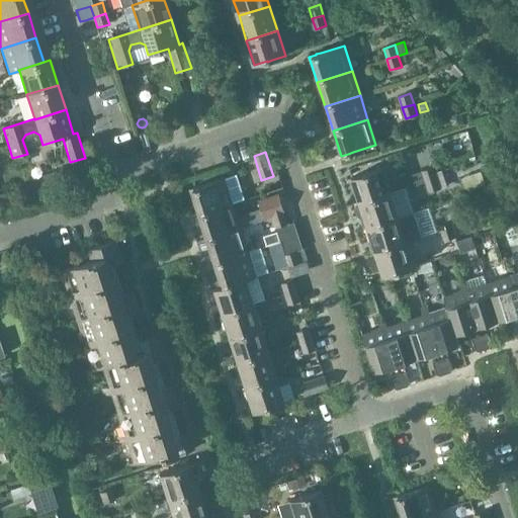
[(360,203),(392,193),(383,168),(370,172),(365,173),(352,178),(360,203)]
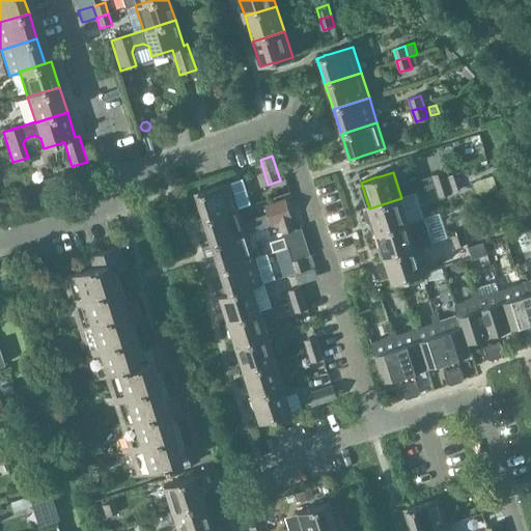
[(437,187),(448,183),(445,172),(432,176),(437,187)]
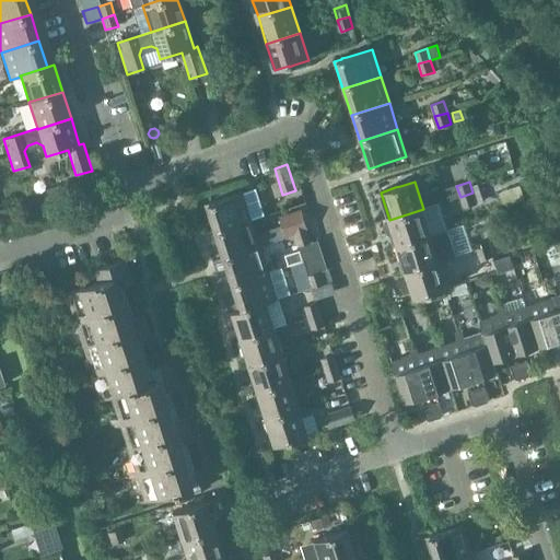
[(61,193),(59,186),(46,190),(48,196),(61,193)]
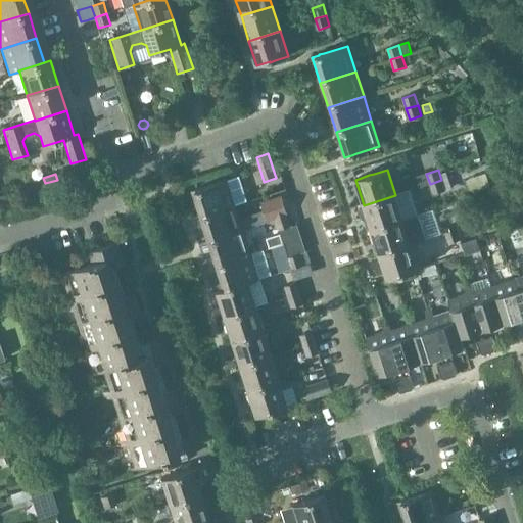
[(200,217),(236,205),(247,201),(239,176),(204,187),(199,188),(199,189),(192,191),(200,217)]
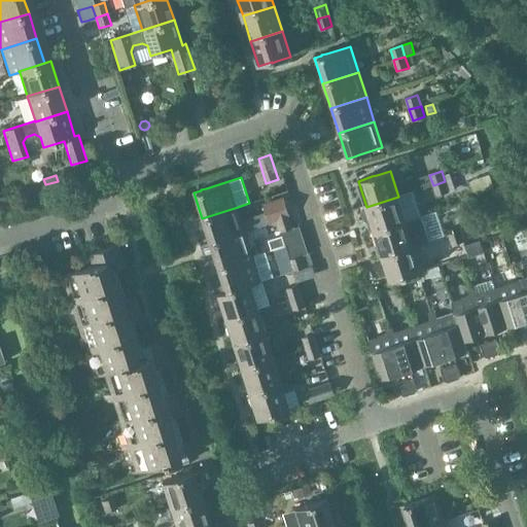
[(514,177),(501,180),(503,188),(516,185),(514,177)]
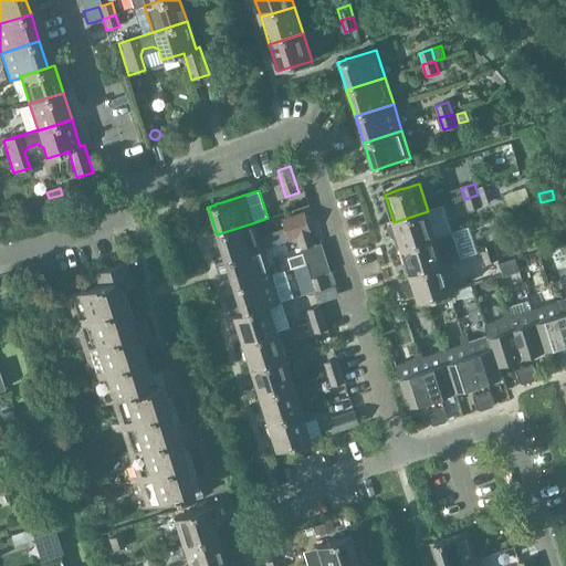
[(478,195),(465,199),(469,211),(482,207),(478,195)]
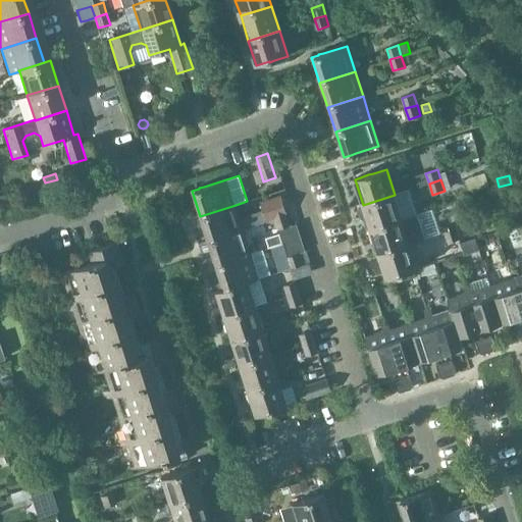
[(492,190),(479,194),(482,205),(496,201),(492,190)]
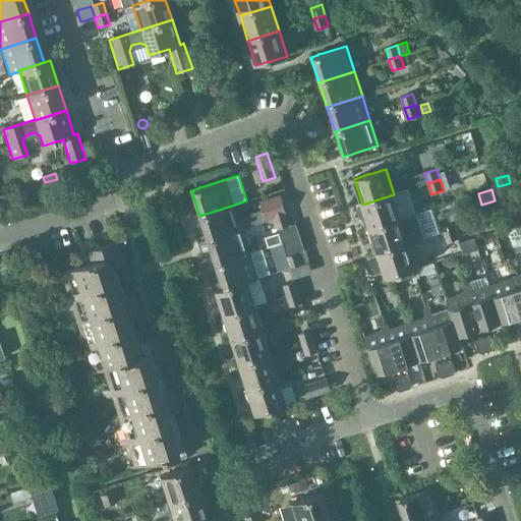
[(363,220),(367,219),(370,229),(401,219),(394,194),(362,205),(359,206),(357,209),(360,218),(363,220)]
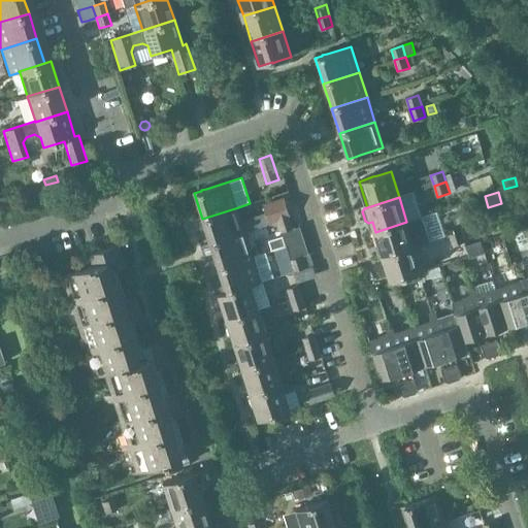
[(274,223),(279,221),(291,218),(286,202),(270,206),(274,223)]
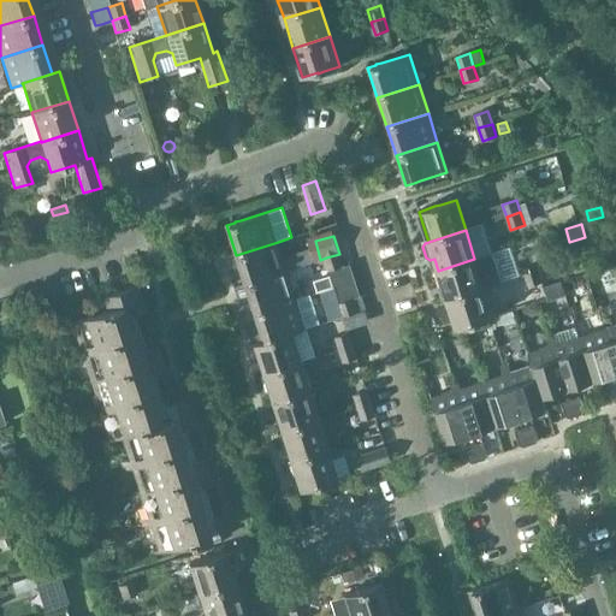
[(236,255),(246,284),(286,271),(278,242),(236,255)]
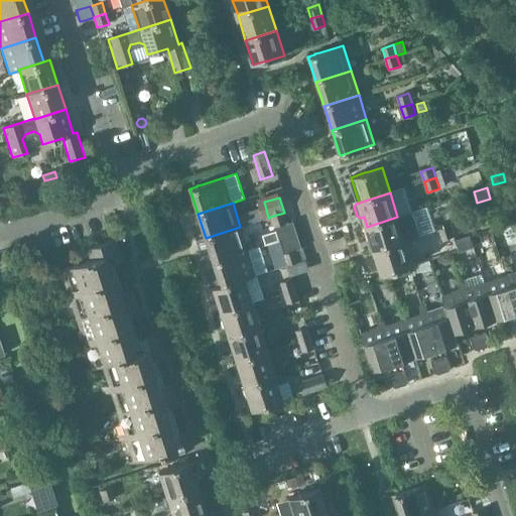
[(284,213),(273,216),(276,227),(287,224),(284,213)]
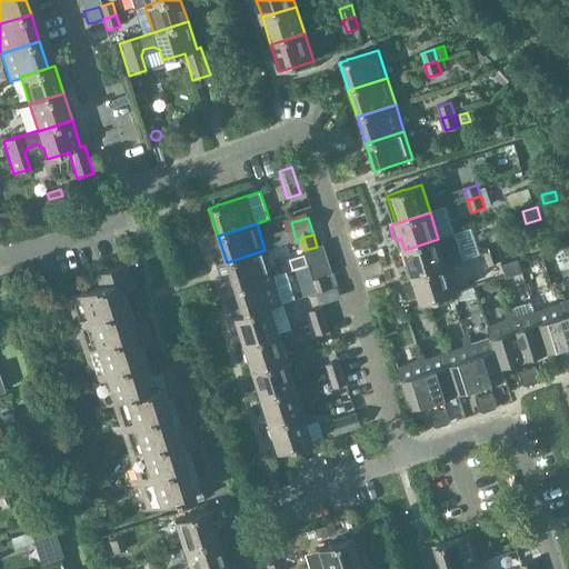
[(485,253),(498,249),(495,238),(481,241),(485,253)]
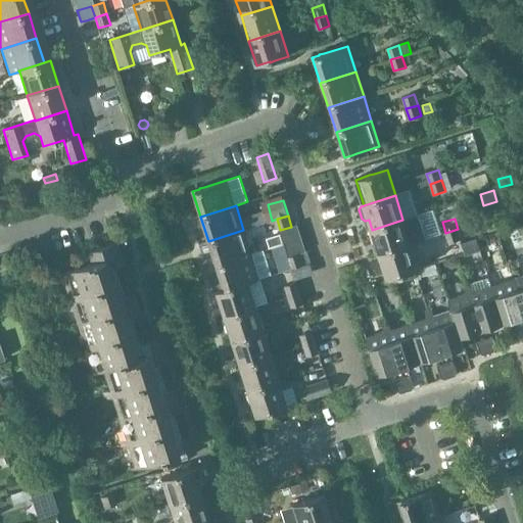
[(402,220),(372,230),(379,254),(411,244),(402,220)]
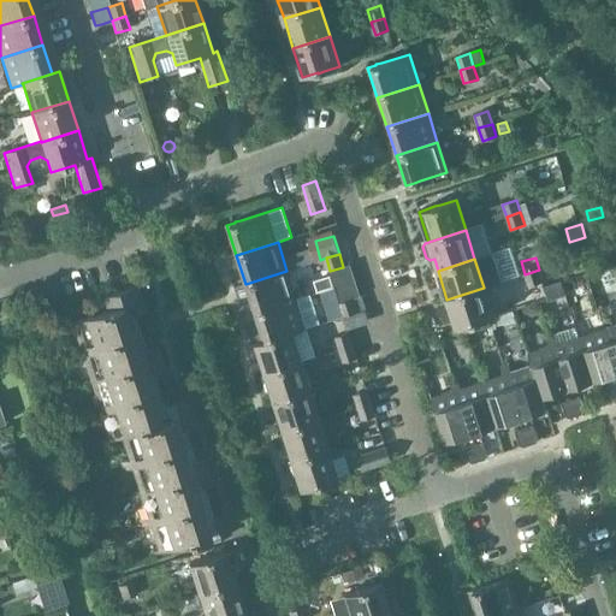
[(539,270),(525,274),(529,288),(543,283),(539,270)]
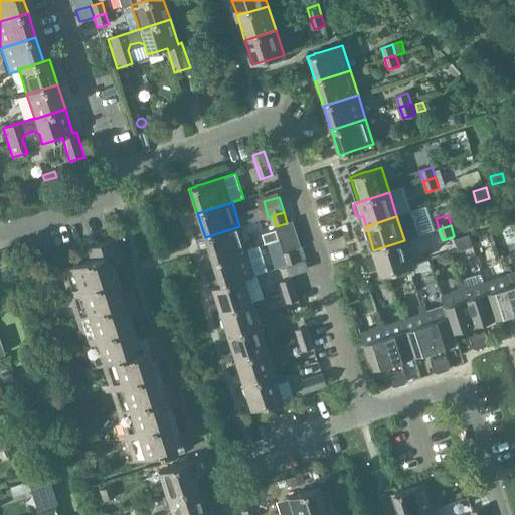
[(239,226),(205,237),(213,262),(247,250),(239,226)]
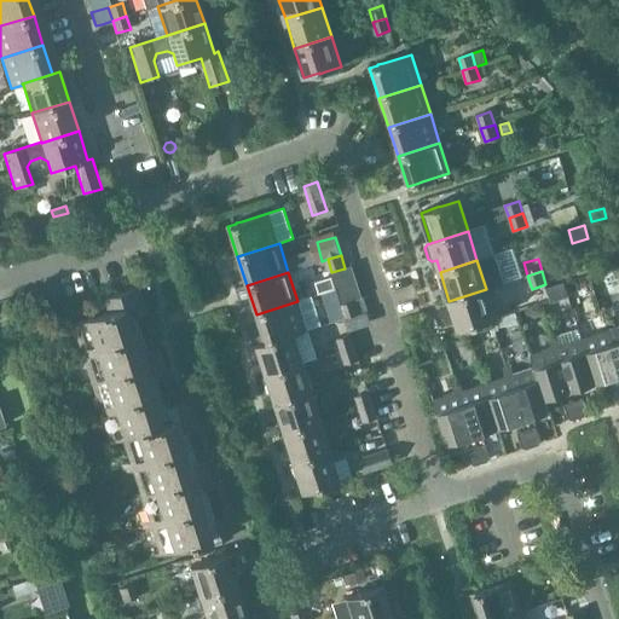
[(563,282),(547,287),(547,289),(551,301),(551,302),(568,296),(563,282)]
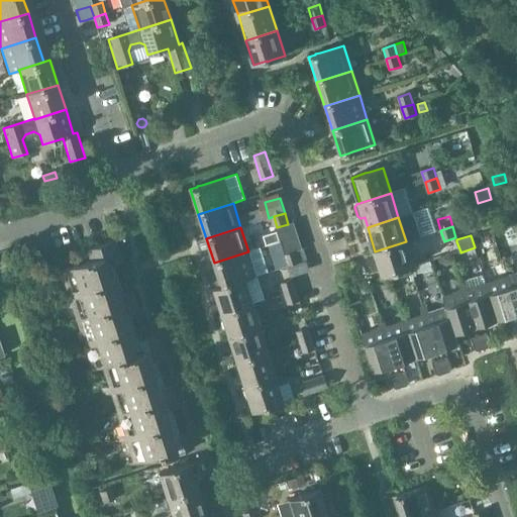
[(54,273),(55,275),(62,273),(68,292),(61,295),(63,301),(70,299),(84,340),(76,343),(79,349),(86,347),(93,370),(103,366),(109,387),(102,389),(104,396),(111,394),(124,435),(117,437),(119,444),(127,442),(133,461),(126,463),(126,466),(158,456),(163,454),(183,448),(184,451),(193,449),(188,434),(172,439),(164,411),(179,406),(173,386),(157,391),(151,377),(147,363),(164,357),(157,336),(130,344),(122,317),(138,311),(131,291),(115,296),(106,269),(122,263),(115,240),(88,249),(91,261),(90,262),(89,261),(85,263),(54,273)]
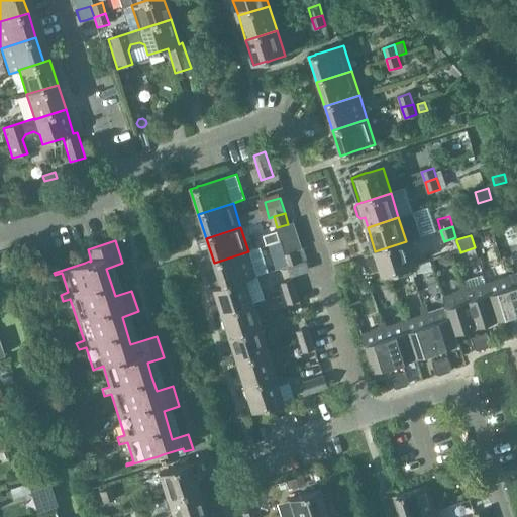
[(281,241),(270,245),(277,270),(289,266),(286,255),(285,254),(281,241)]
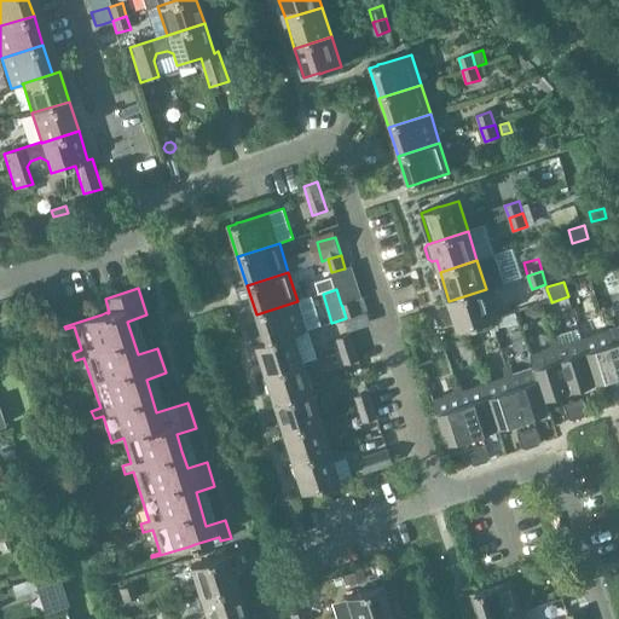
[(496,319),(486,289),(449,301),(458,330),(474,325),(475,327),(480,324),(496,319)]
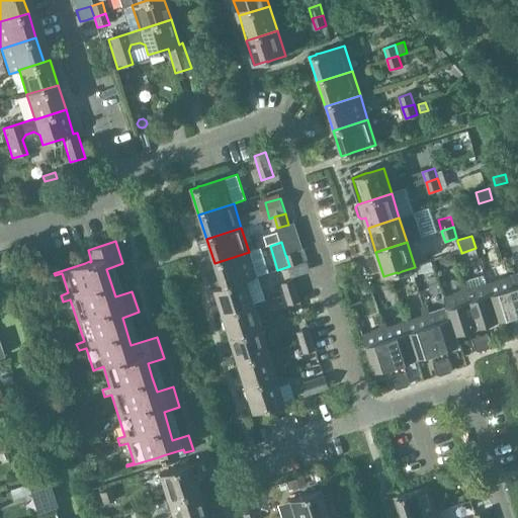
[(289,266),(300,263),(297,251),(285,255),(286,256),(289,266)]
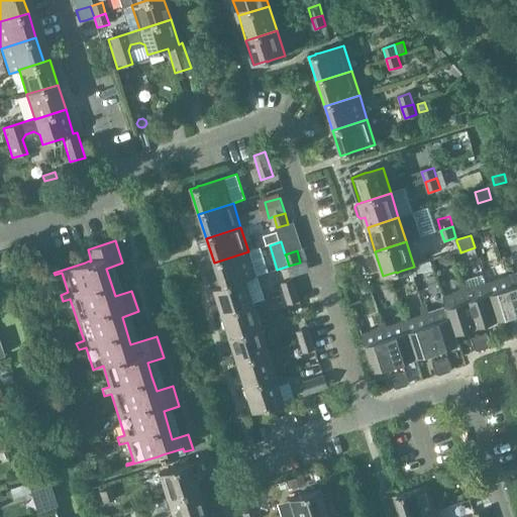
[(214,263),(221,287),(246,279),(246,280),(256,277),(248,251),(214,263)]
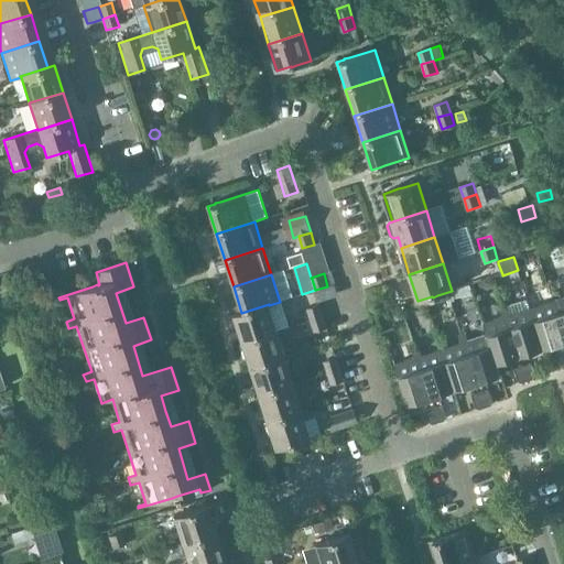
[(476,274),(456,277),(461,311),(480,307),(476,274)]
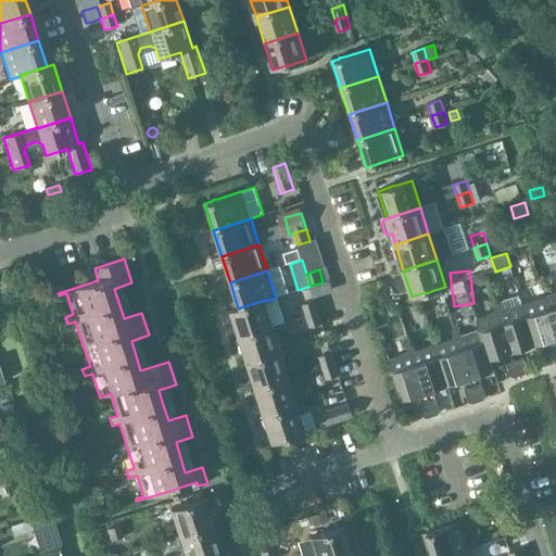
[(555,293),(550,295),(547,290),(543,291),(555,329),(555,293)]
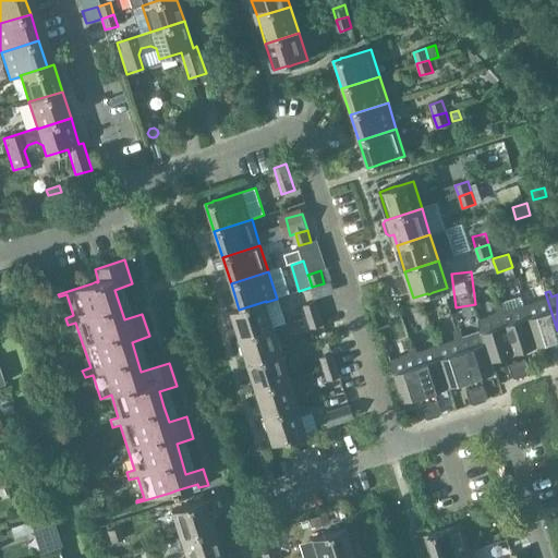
[(524,305),(537,346),(557,338),(557,330),(545,292),(542,293),(544,299),(524,305)]
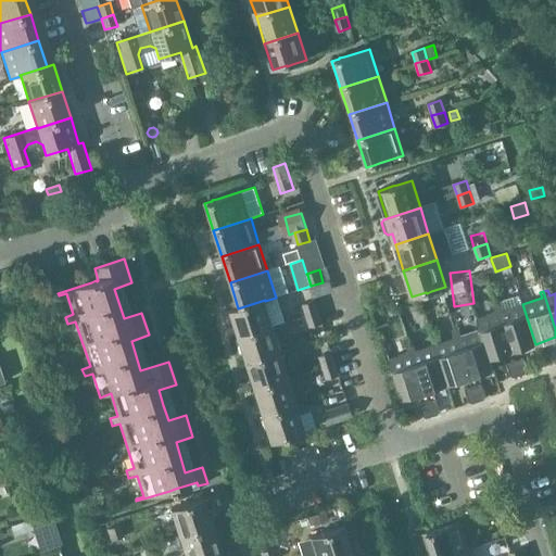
[(274,327),(265,301),(265,300),(238,308),(231,311),(240,338),(274,327)]
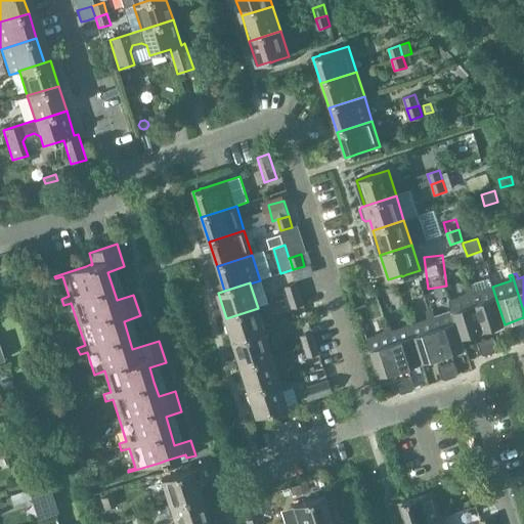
[(289,298),(301,294),(297,284),(286,287),(289,298)]
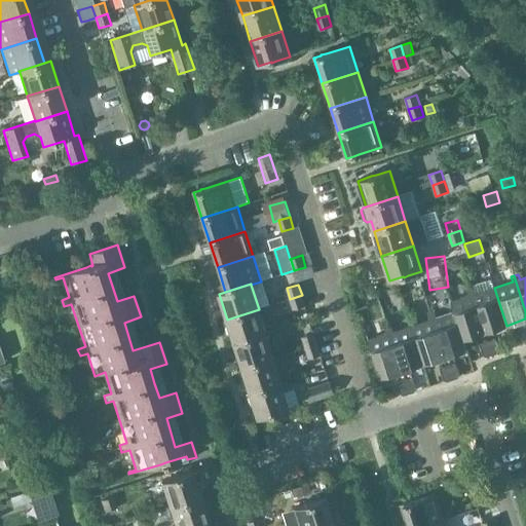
[(506,326),(494,288),(477,294),(475,288),(472,289),(485,332),(506,326)]
